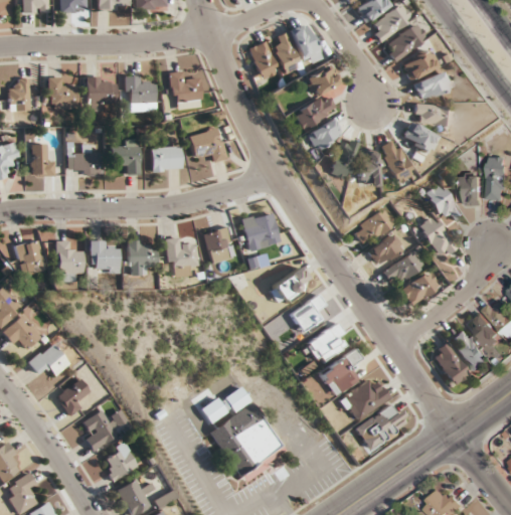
[(23,0),(23,12),(50,12),(49,0),(23,0)]
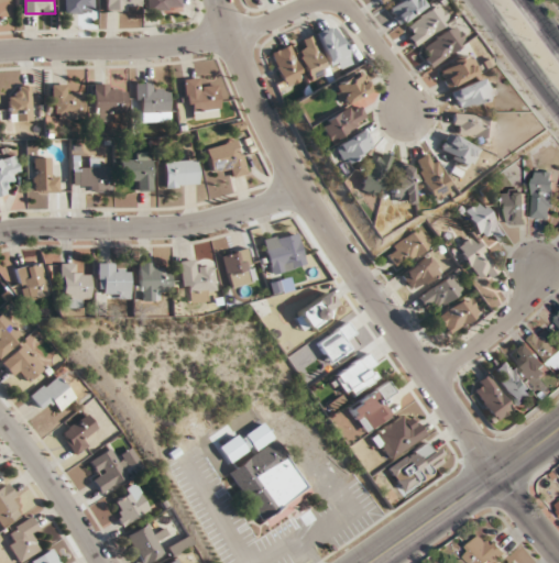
[(66,0),(67,13),(95,13),(95,0),(66,0)]
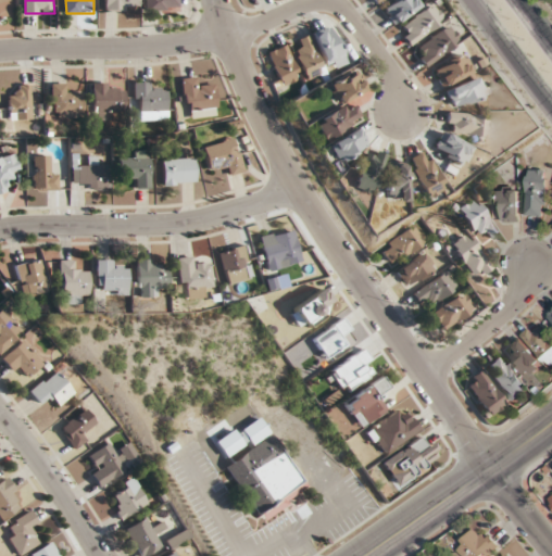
[(139,10),(139,0),(105,0),(105,10),(139,10)]
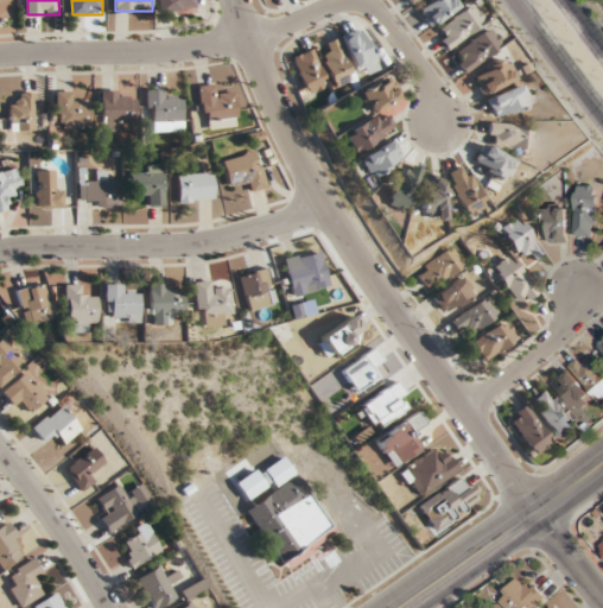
[(196,11),(195,0),(159,0),(160,12),(196,11)]
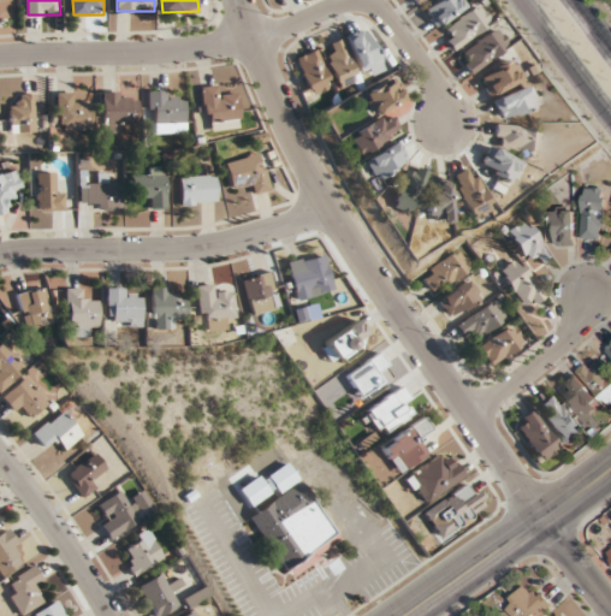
[(438,0),(426,10),(439,27),(469,3),(467,0),(438,0)]
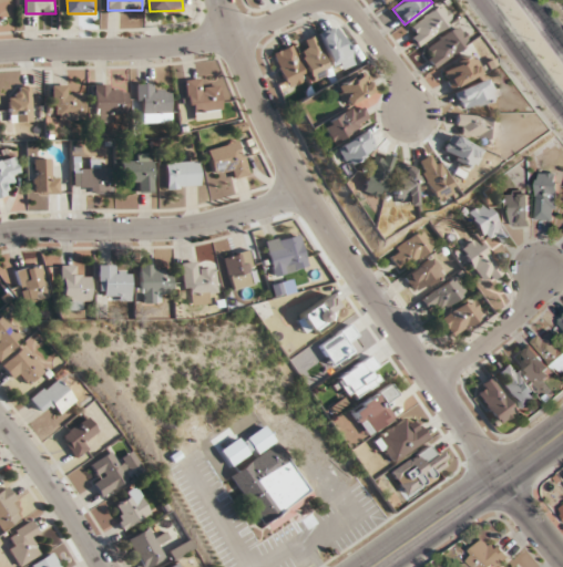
[(456,20),(442,3),(408,30),(421,47),(456,20)]
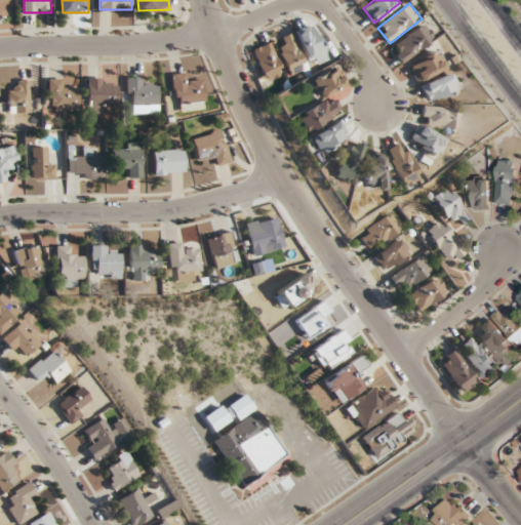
[(312,62),(329,52),(314,23),(296,31),(312,62)]
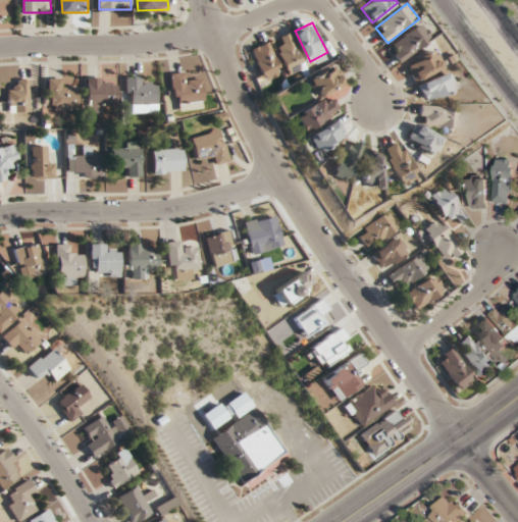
[(390,47),(402,63),(432,39),(420,23),(390,47)]
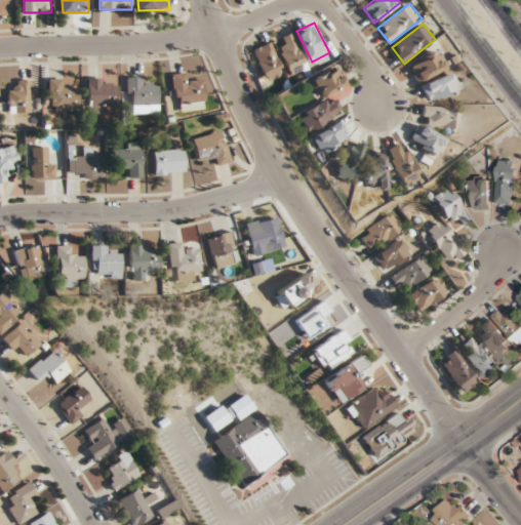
[(284,37),(288,44),(280,48),(292,76),(309,68),(293,33),(284,37)]
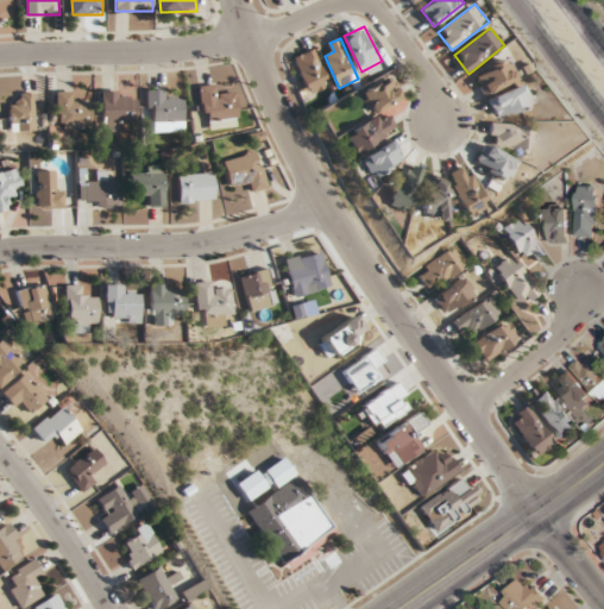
[(313,98),(333,89),(316,49),(295,57),(313,98)]
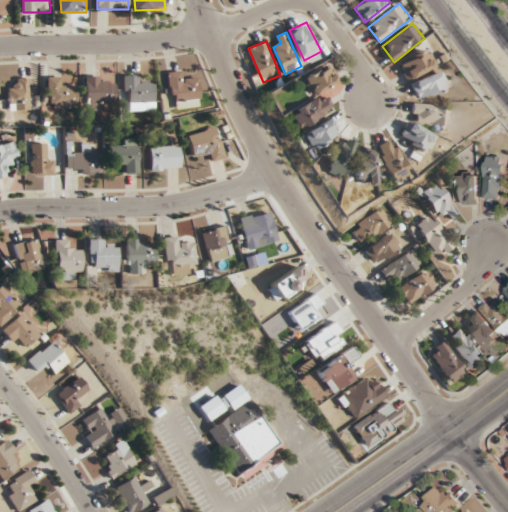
[(400,64),(410,80),(436,64),(426,48),(400,64)]
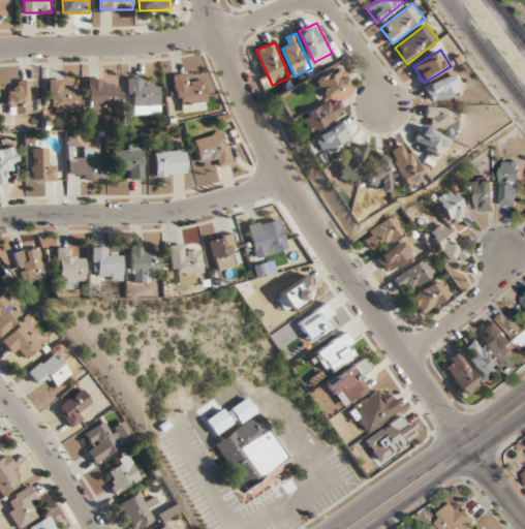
[(326,98),(349,86),(341,68),(316,81),(326,98)]
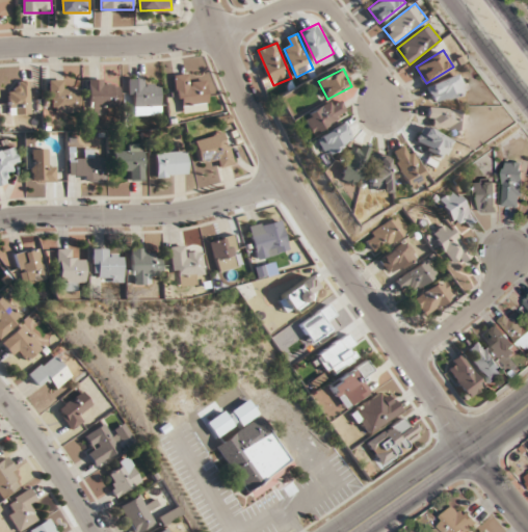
[(209,104),(207,82),(193,83),(193,74),(176,75),(178,106),(209,104)]
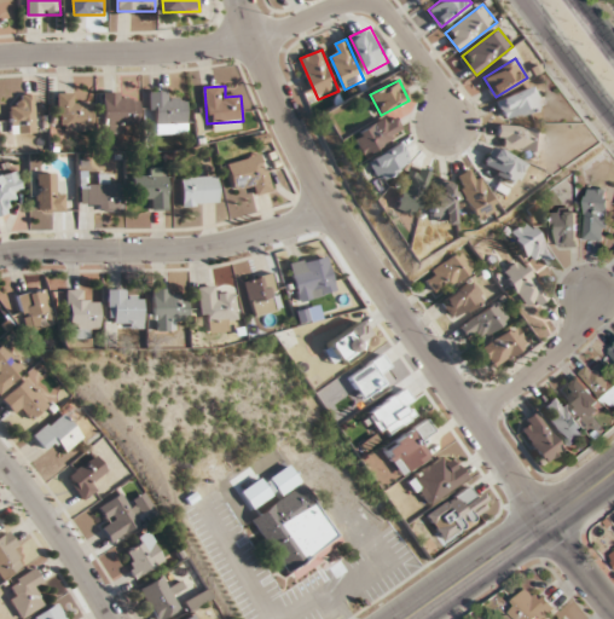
[(542,106),(532,86),(497,100),(507,122),(542,106)]
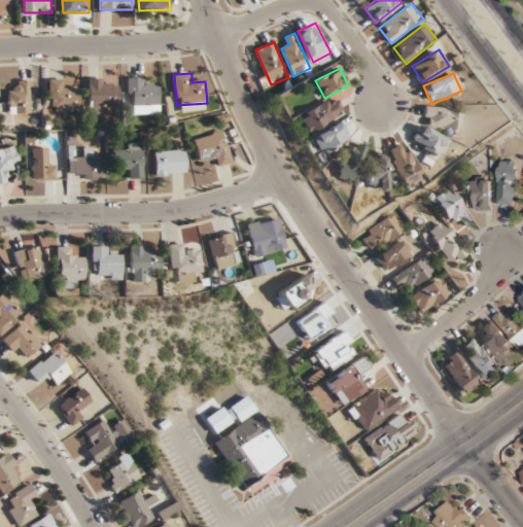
[(129,107),(161,107),(161,86),(150,86),(150,77),(129,77),(129,107)]
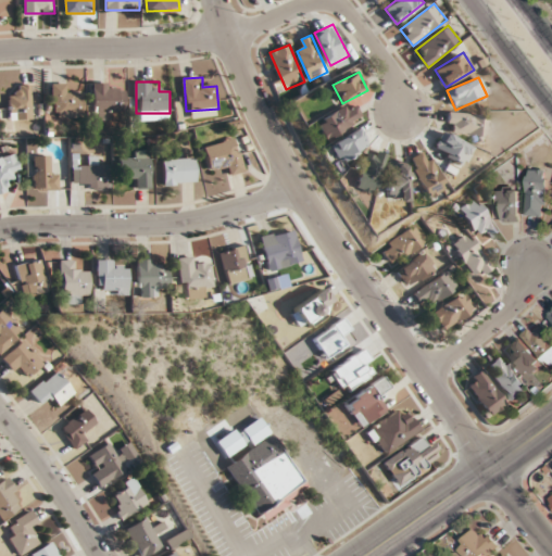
[(117,92),(117,83),(95,84),(95,119),(116,119),(116,109),(127,108),(127,92),(117,92)]
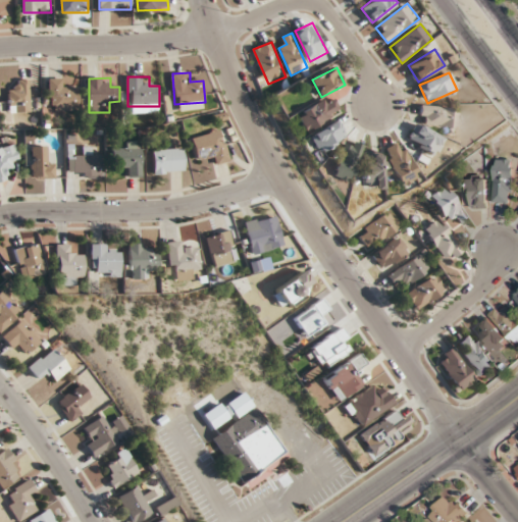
[(49,79),(49,110),(80,110),(80,88),(65,88),(65,79),(49,79)]
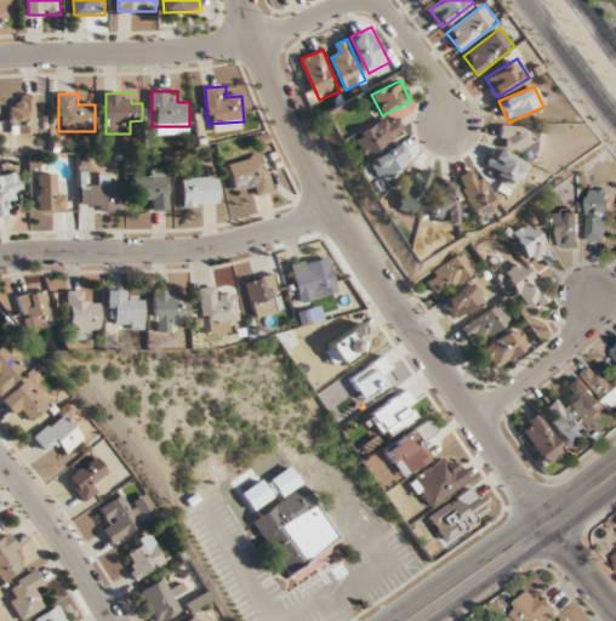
[(11,107),(11,134),(38,134),(38,95),(22,95),(22,107),(11,107)]
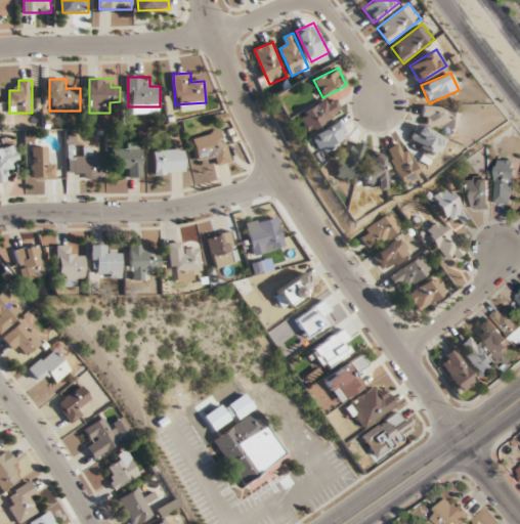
[(299,115),(308,132),(343,114),(335,96),(299,115)]
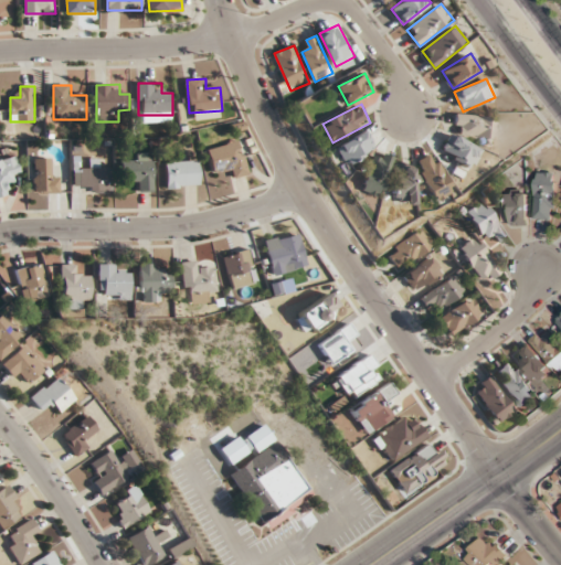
[(480,140),(497,141),(499,118),(455,114),(451,161),(478,163),(480,140)]
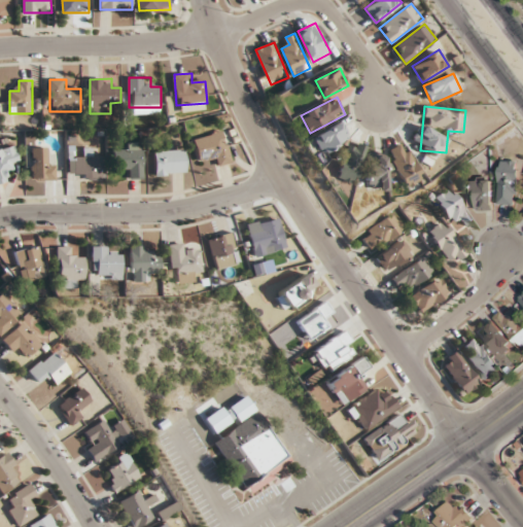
[(314,135),(321,152),(351,140),(344,123),(314,135)]
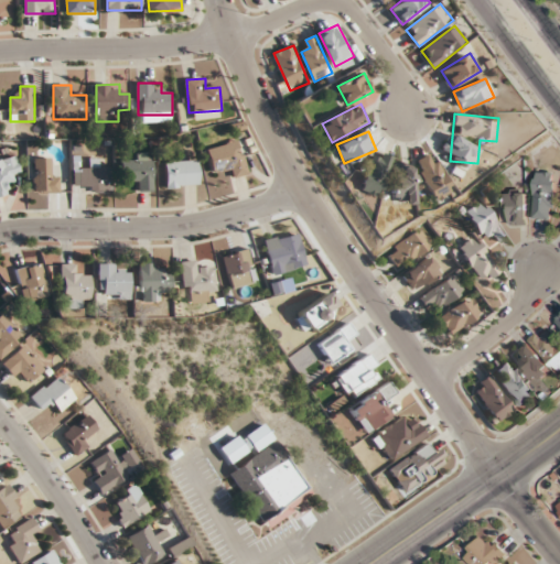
[(230,176),(246,175),(243,142),(210,147),(213,172),(229,170),(230,176)]
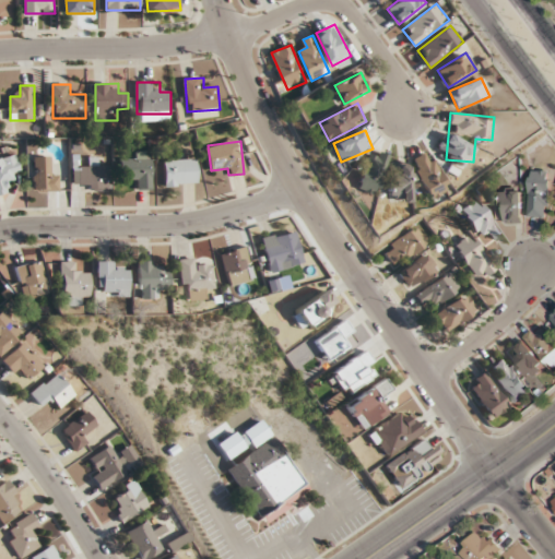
[(358,188),(378,194),(389,155),(369,150),(358,188)]
